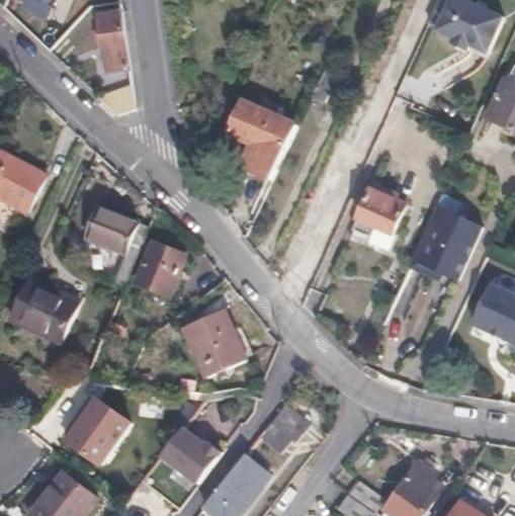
[(15,0),(13,6),(40,18),(48,0),(15,0)]
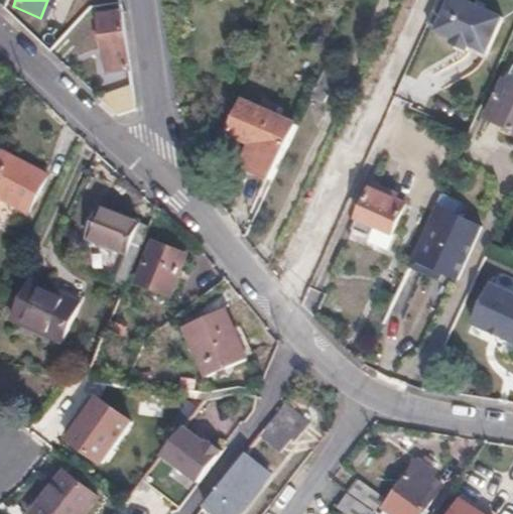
[(103,71),(127,68),(117,0),(104,0),(106,9),(112,8),(112,11),(95,14),(103,71)]
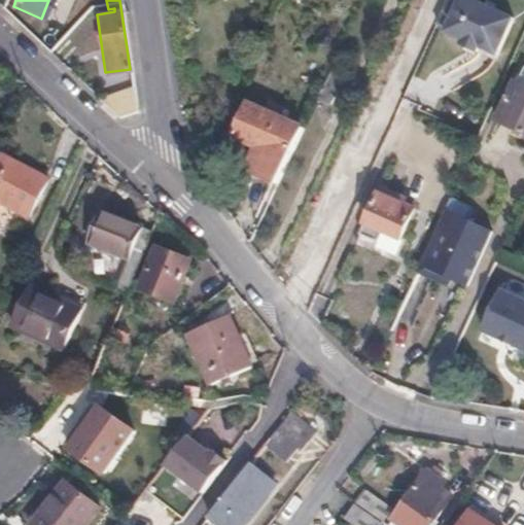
[(444,0),(435,20),(445,25),(444,30),(459,37),(456,44),(474,53),(478,43),(494,53),(511,15),(477,0),(444,0)]
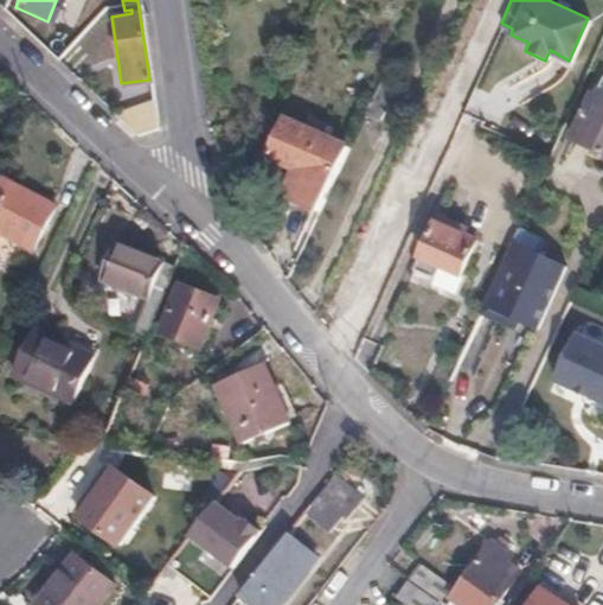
[(389,87),(377,80),(363,108),(376,114),(389,87)]
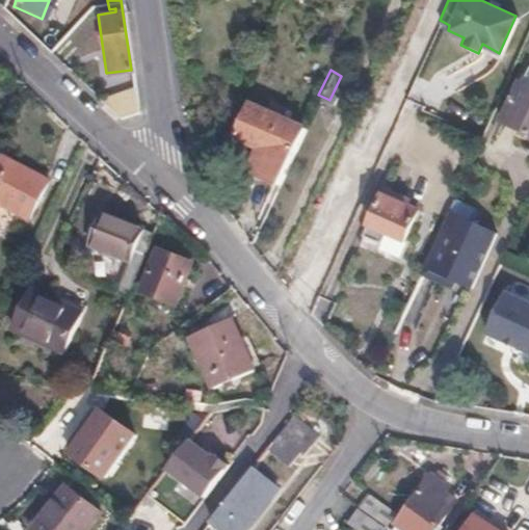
[(519,79),(501,118),(528,130),(528,82),(523,80),(519,79)]
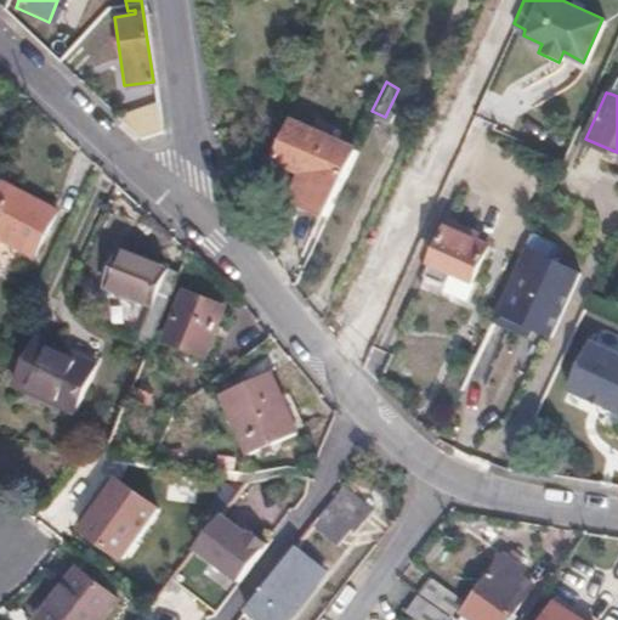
[(159,129),(157,108),(119,119),(137,135),(159,129)]
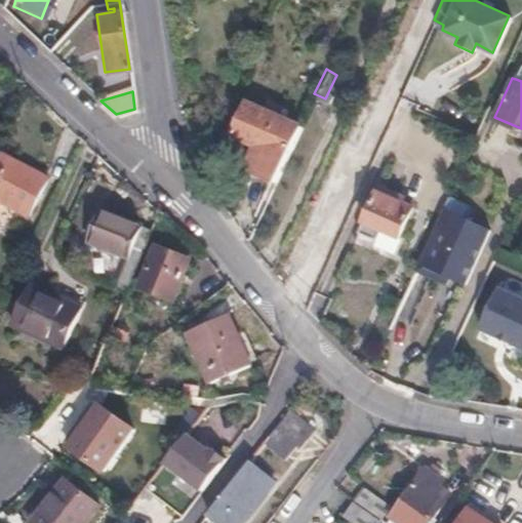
[(245,173),(270,187),(297,128),(276,118),(280,107),(265,101),(261,111),(241,102),(227,136),(255,149),(245,173)]
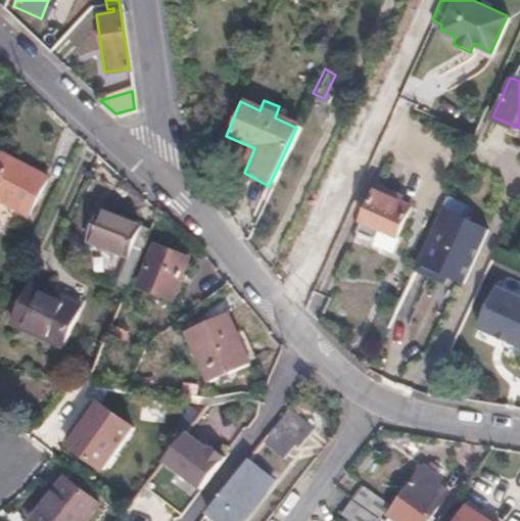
[(1,154),(0,156),(0,200),(28,215),(46,176),(1,154)]
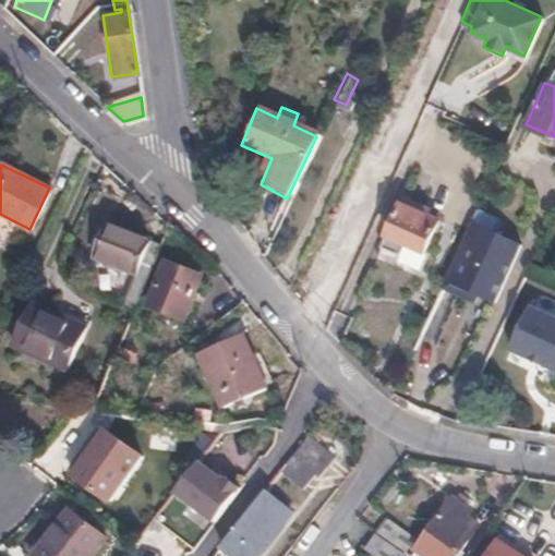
[(401,196),(378,246),(400,256),(406,245),(422,253),(437,220),(426,215),(430,208),(401,196)]
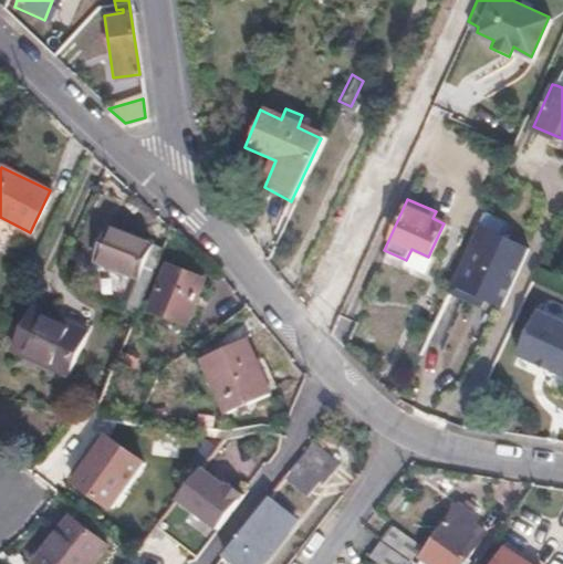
[(136,275),(122,311),(134,316),(163,248),(110,225),(96,258),(136,275)]
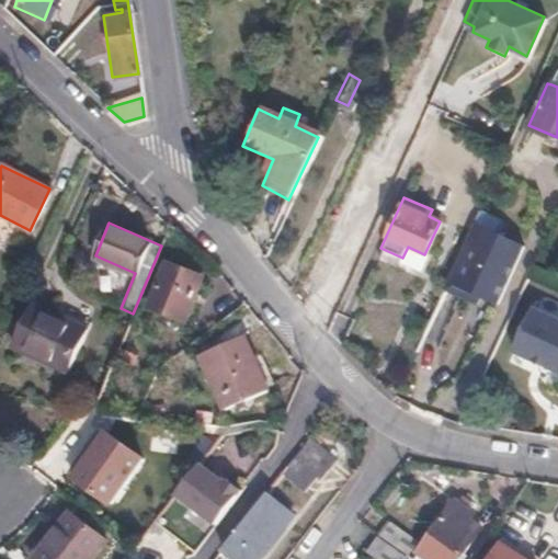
[(516,254),(466,231),(436,298),(486,320),(516,254)]
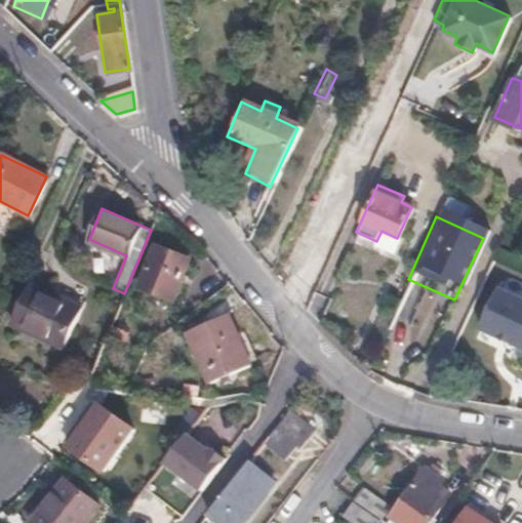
[(191,252),(159,239),(143,281),(174,293),(191,252)]
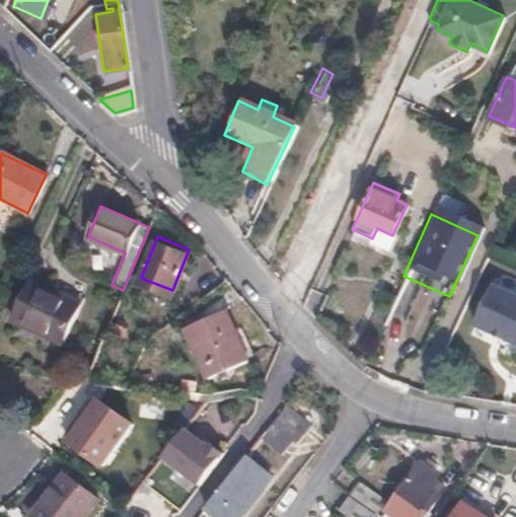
[(58,344),(78,304),(30,280),(11,318),(58,344)]
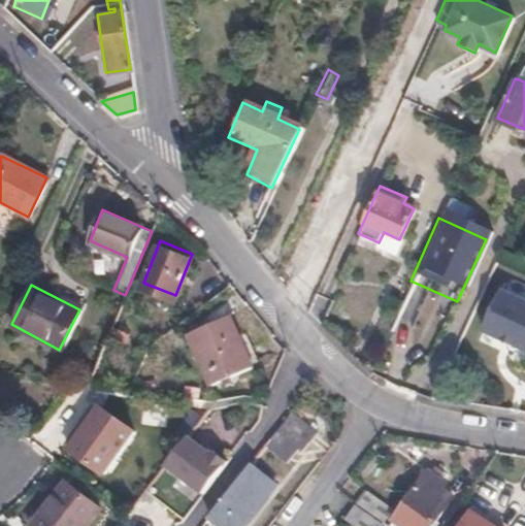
[(481,332),(503,341),(523,299),(499,289),(481,332)]
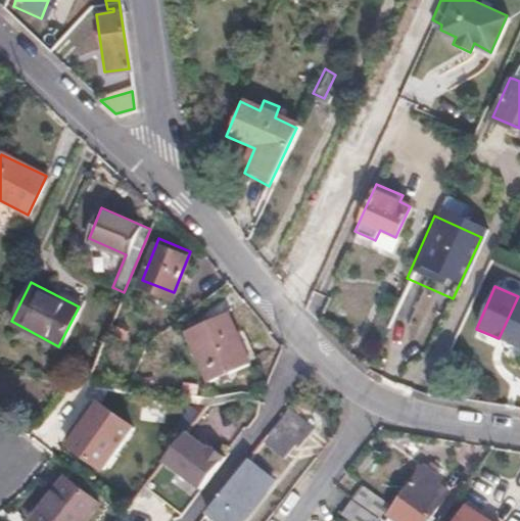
[(499,338),(518,347),(519,343),(519,296),(518,296),(499,338)]
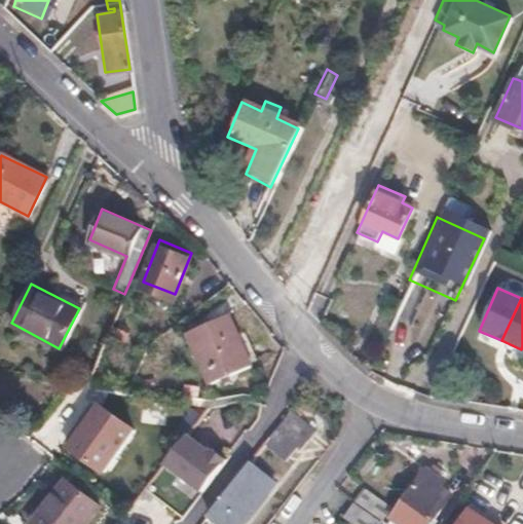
[(209,381),(251,363),(228,311),(185,330),(209,381)]
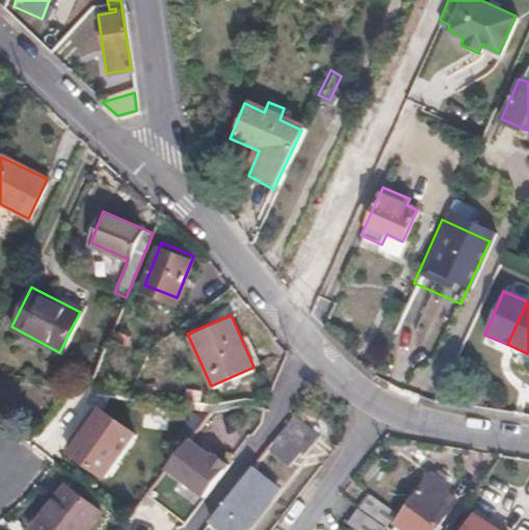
[(101,476),(132,434),(100,411),(98,414),(93,409),(83,421),(65,447),(71,451),(70,452),(101,476)]
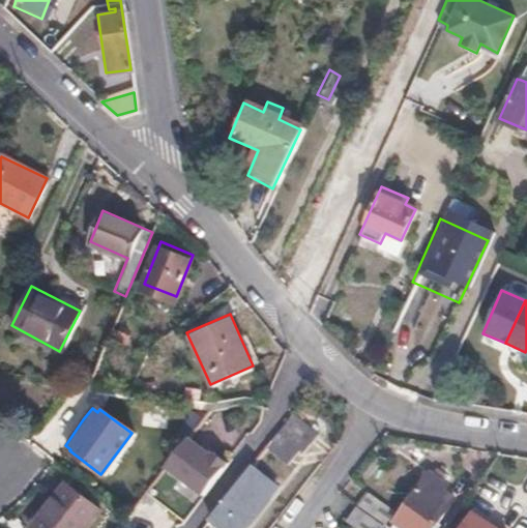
[(313,436),(288,416),(258,458),(277,474),(293,453),(297,457),(313,436)]
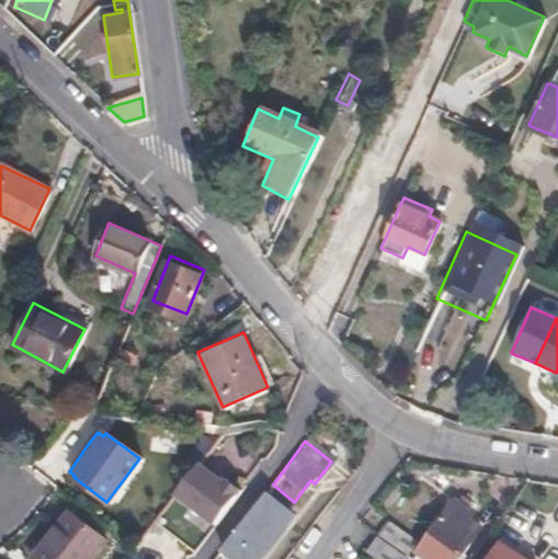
[(214,523),(240,488),(225,475),(221,478),(200,460),(175,492),(214,523)]
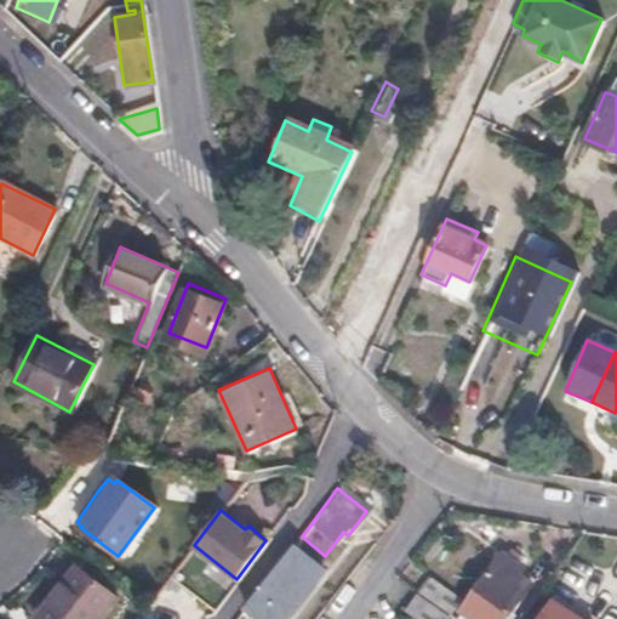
[(463,609),(478,618),(506,618),(532,580),(518,569),(521,563),(500,550),(463,609)]
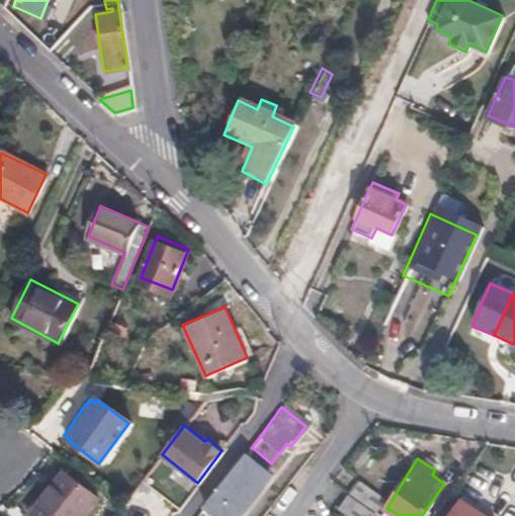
[(236,515),(261,485),(237,464),(198,515),(236,515)]
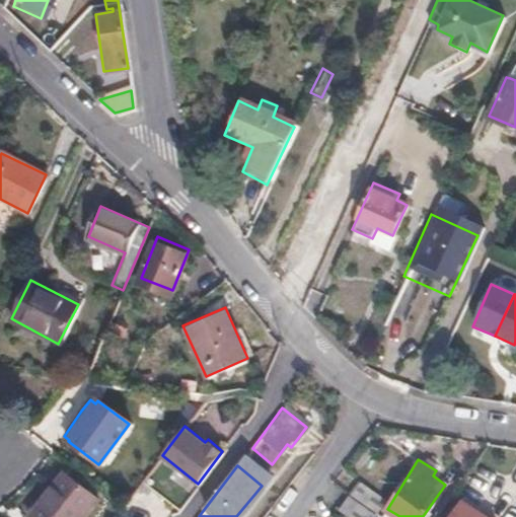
[(82,516),(97,500),(66,472),(29,516),(82,516)]
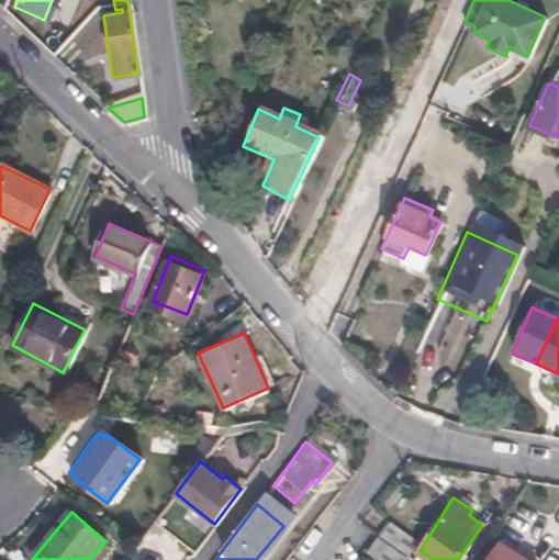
[(417,540),(388,522),(378,535),(407,556),(417,540)]
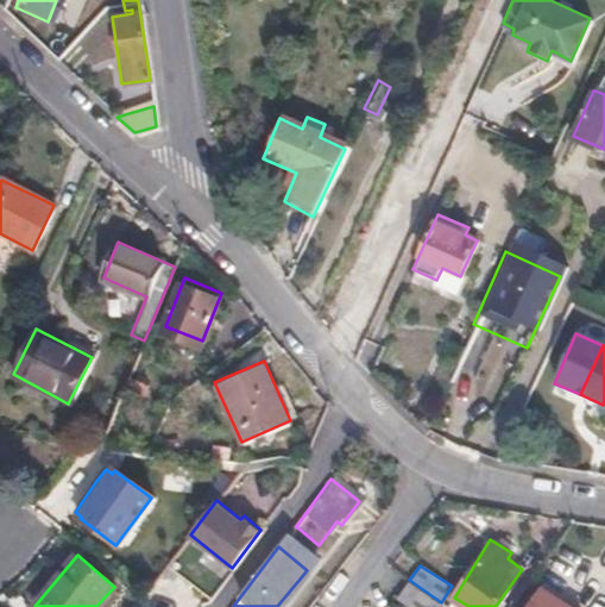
[(436,606),(439,604),(408,583),(396,600),(405,606),(436,606)]
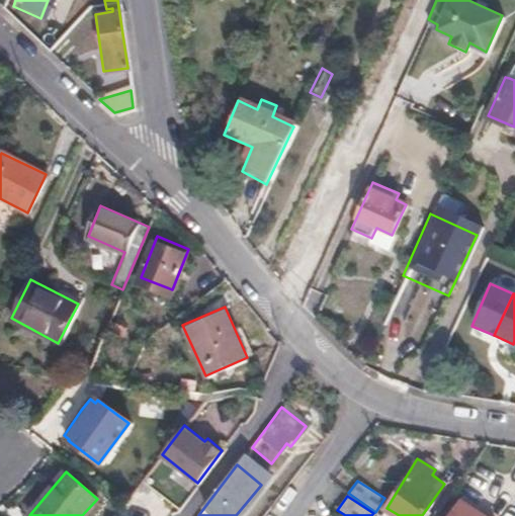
[(487,515),(461,500),(450,515),(487,515)]
